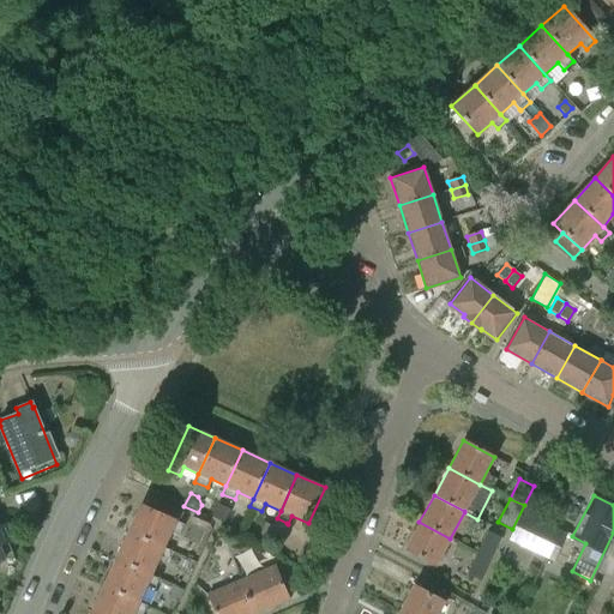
[(142,505),(128,533),(164,548),(172,533),(179,536),(185,524),(142,505)]
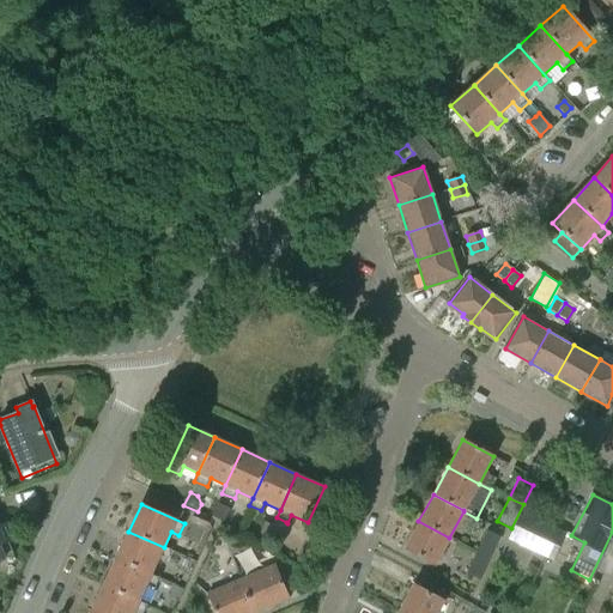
[(508,540),(552,562),(565,534),(521,513),(508,540)]
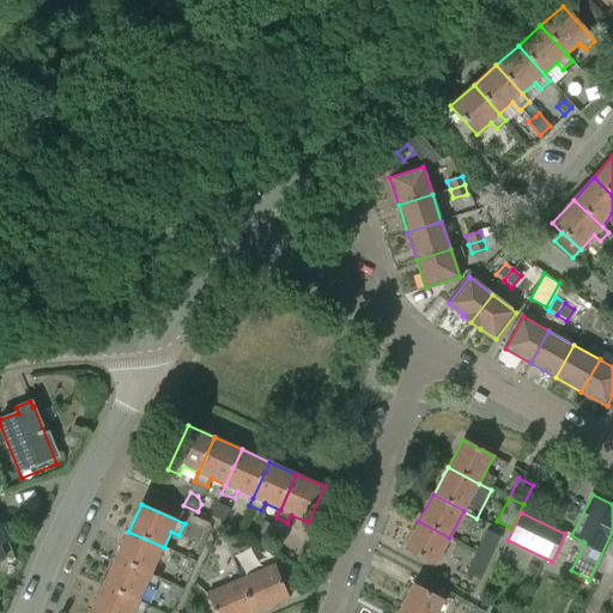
[(286,522),(277,517),(272,528),(281,532),(286,522)]
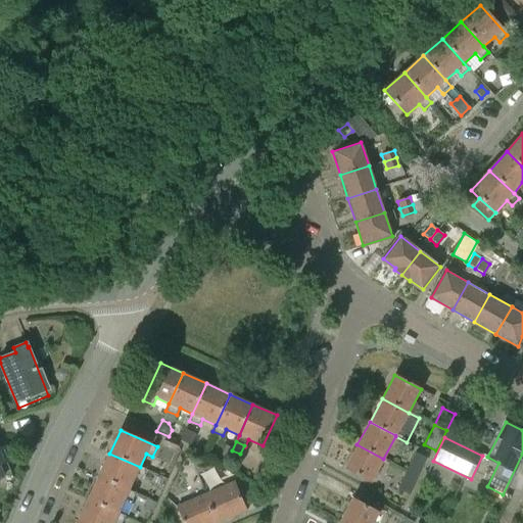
[(383,459),(357,444),(344,468),(371,482),(383,459)]
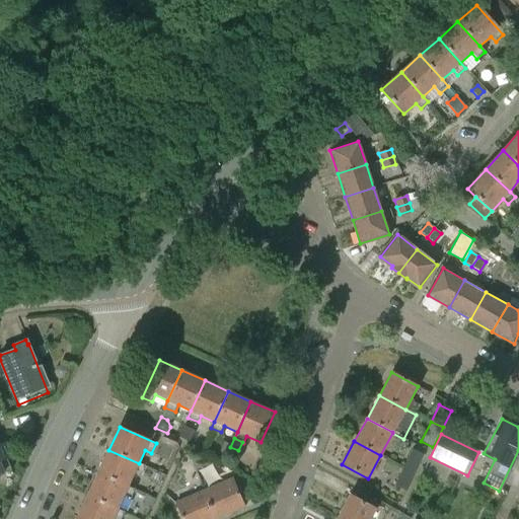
[(0,442),(0,474),(11,470),(7,459),(10,457),(5,443),(1,444),(0,442)]
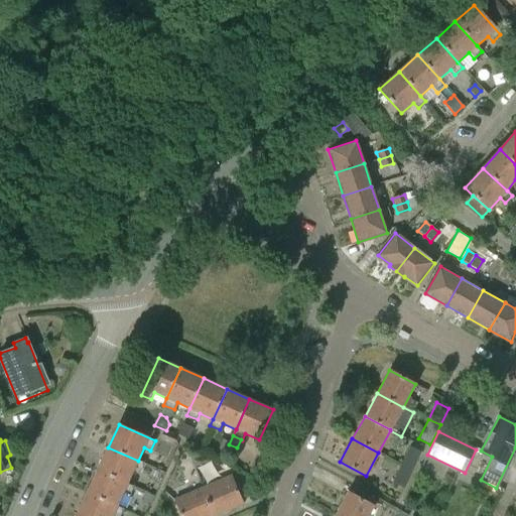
[(409,446),(401,464),(413,470),(421,453),(409,446)]
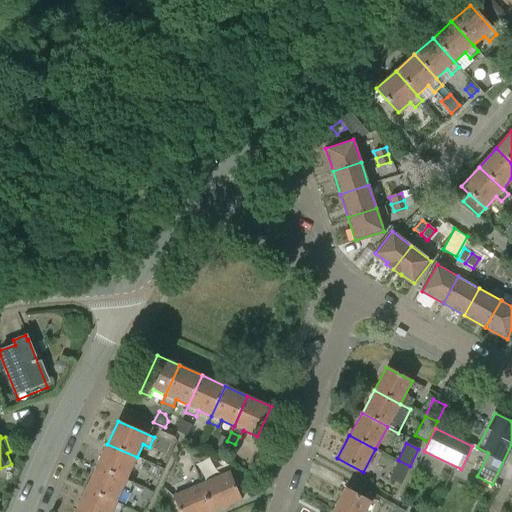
[(143,460),(137,457),(107,444),(97,466),(126,479),(132,467),(139,470),(143,460)]
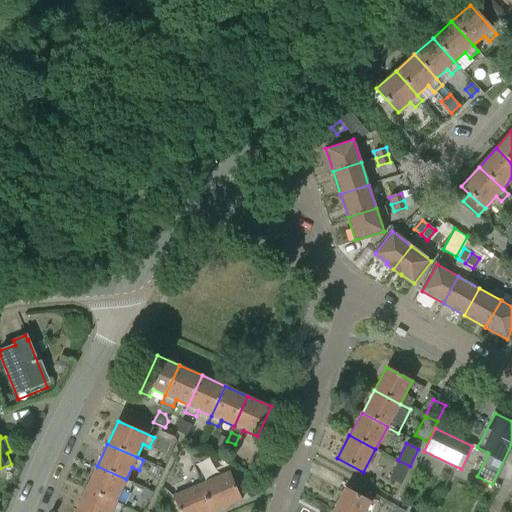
[(193,462),(205,457),(202,450),(190,455),(193,462)]
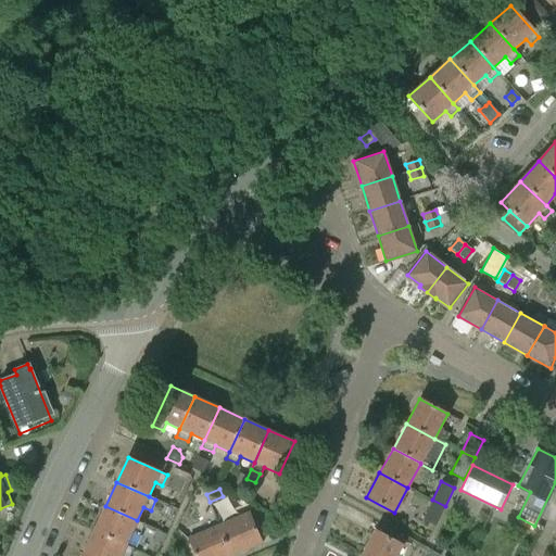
[(445,506),(432,500),(422,520),(436,527),(445,506)]
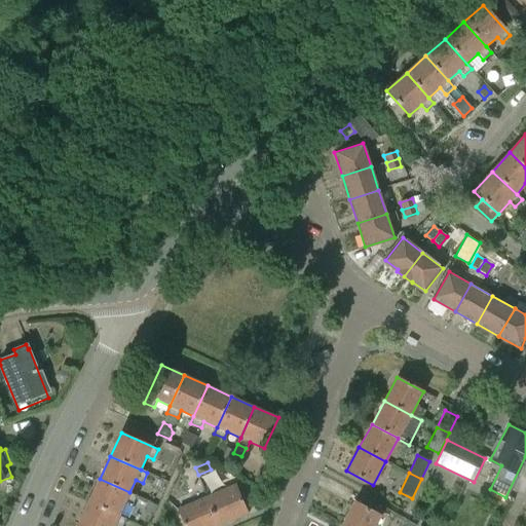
[(100,479),(88,502),(119,517),(125,502),(133,505),(137,495),(129,492),(100,479)]
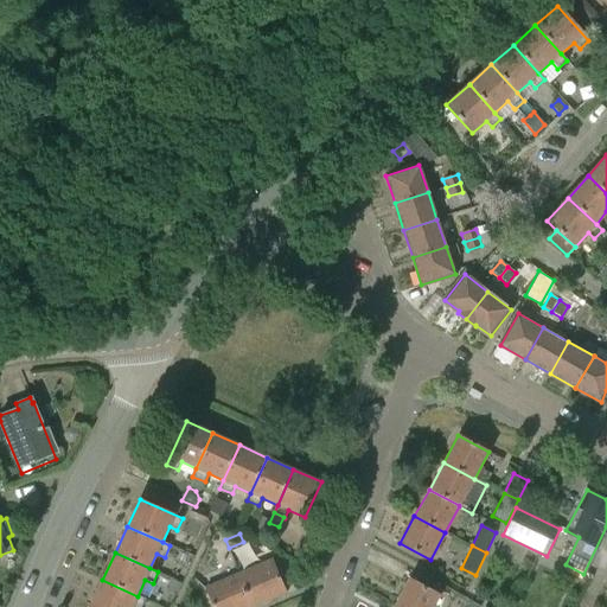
[(273,560),(238,574),(253,606),(287,593),(273,560)]
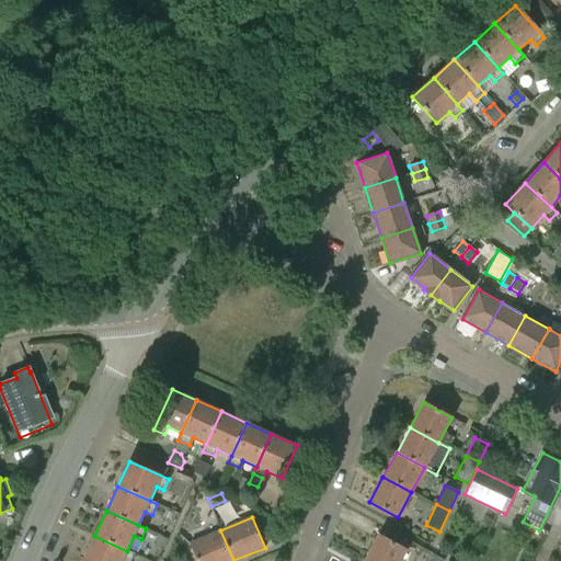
[(233,560),(220,530),(190,545),(196,560),(233,560)]
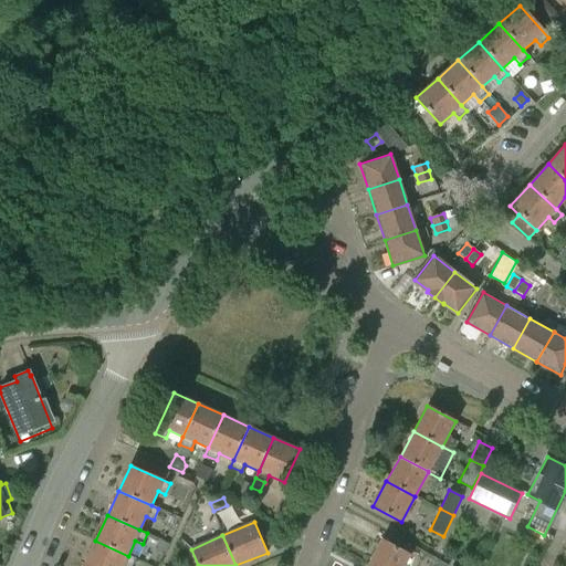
[(381,540),(368,565),(370,565),(404,565),(410,555),(381,540)]
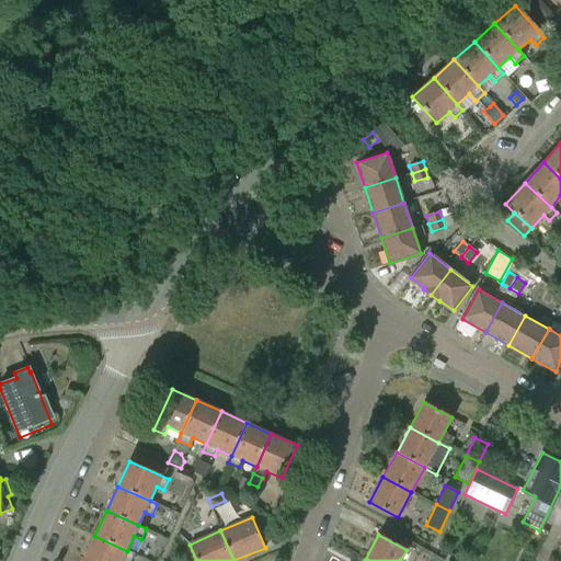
[(94,536),(83,560),(86,560),(130,560),(134,554),(127,551),(94,536)]
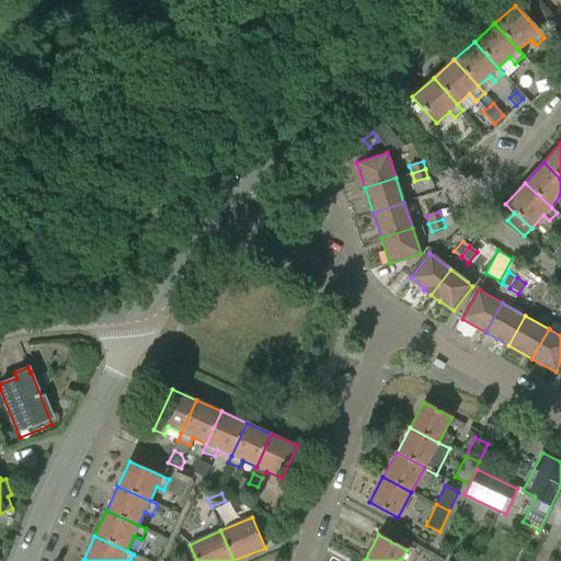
All buildings are outlined.
